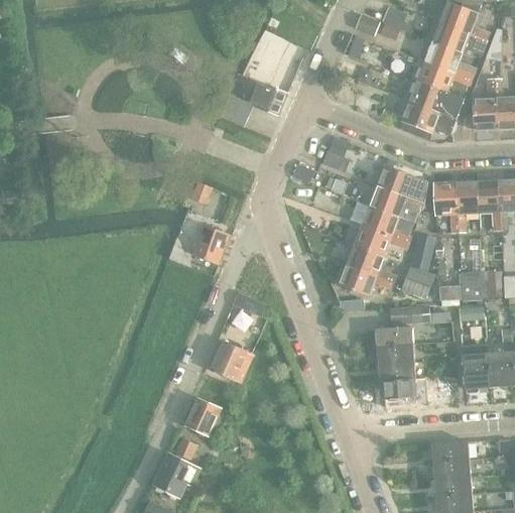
[(478,12),(461,5),(447,0),(440,20),(487,39),(489,32),(472,25),(478,12)]
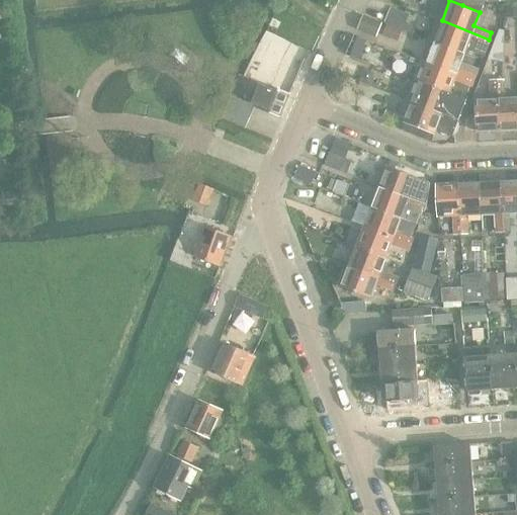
[(480,12),(484,1),(463,1),(462,5),(480,12)]
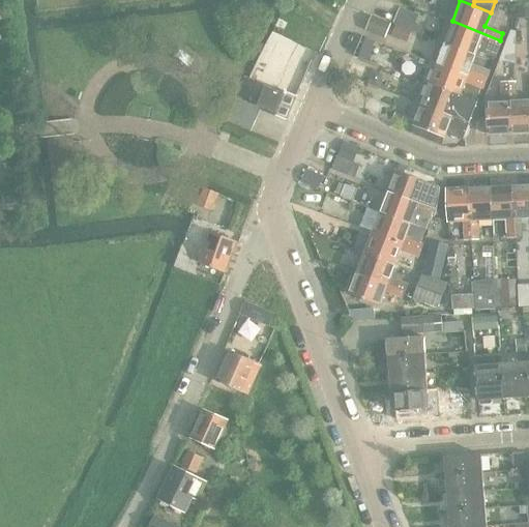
[(393,21),(407,26),(413,12),(399,6),(393,21)]
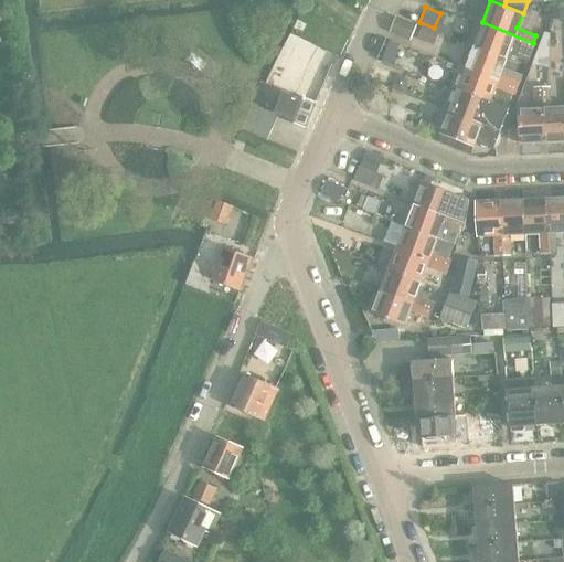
[(389,30),(410,38),(415,23),(394,14),(389,30)]
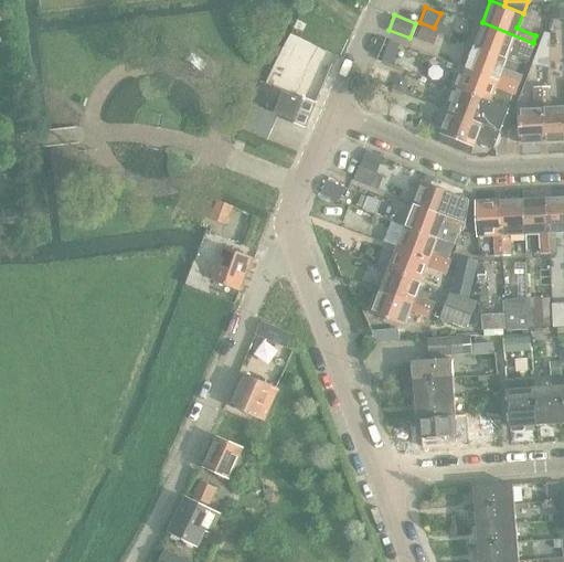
[(533,43),(482,22),(474,44),(506,57),(508,52),(527,59),(533,43)]
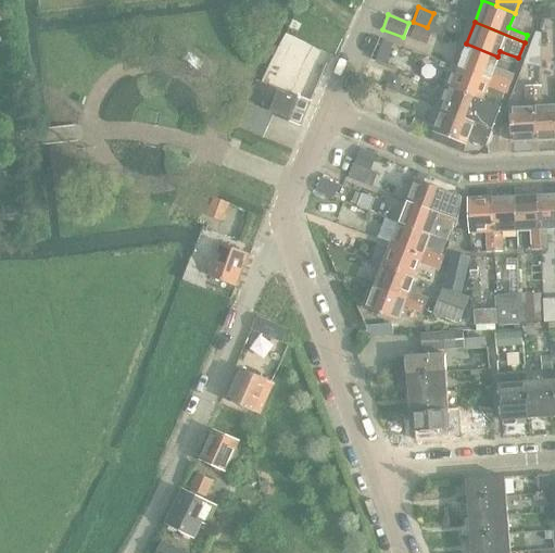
[(430,30),(414,25),(411,35),(426,41),(430,30)]
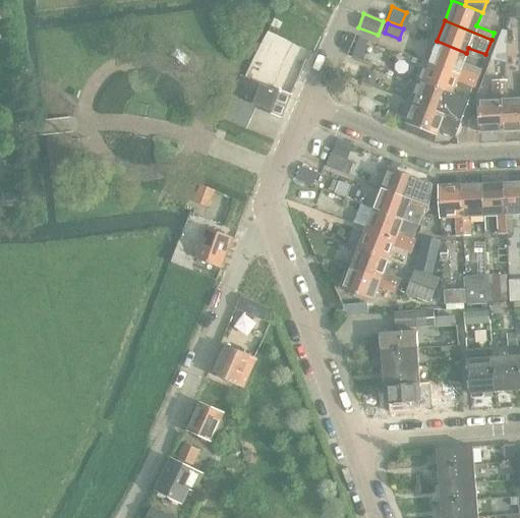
[(501,30),(490,57),(504,59),(506,30),(502,29),(501,30)]
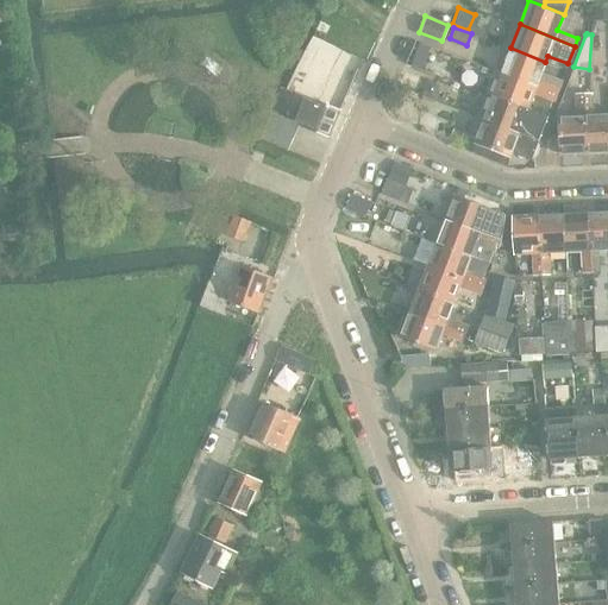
[(541,70),(545,62),(511,48),(502,70),(557,93),(562,79),(541,70)]
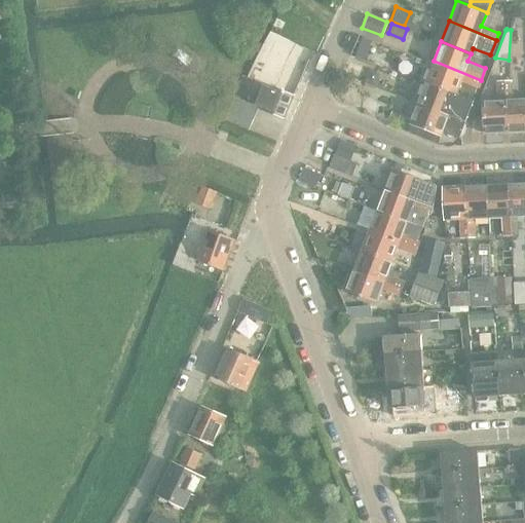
[(354,53),(354,54),(365,59),(365,58),(367,51),(358,47),(354,53)]
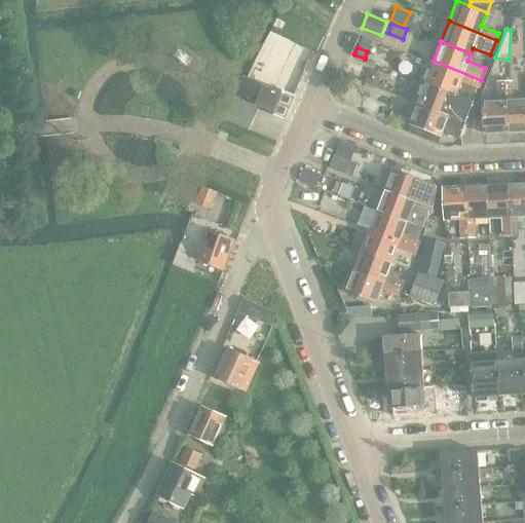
[(481,80),(434,61),(425,81),(455,94),(455,92),(457,88),(473,94),(477,85),(478,86),(481,80)]
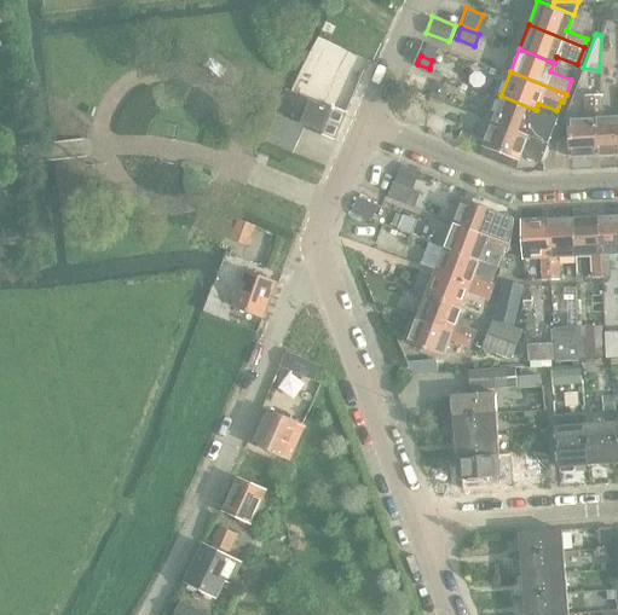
[(448,85),(434,80),(428,93),(443,99),(448,85)]
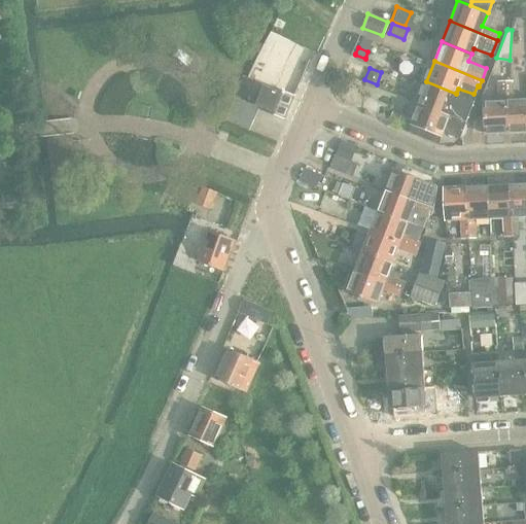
[(347,80),(348,89),(358,88),(357,80),(347,80)]
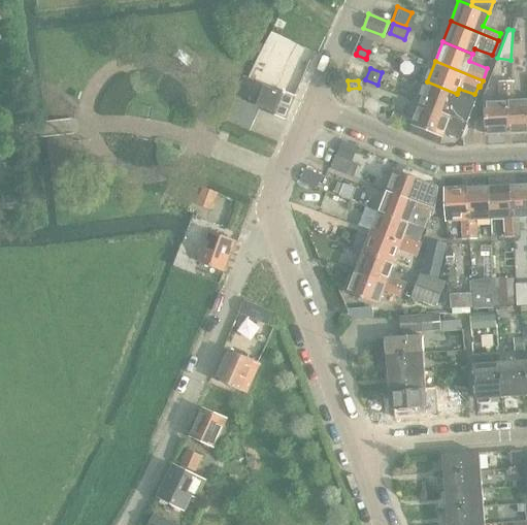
[(485,116),(485,132),(507,131),(505,80),(498,80),(499,99),(484,100),(485,116)]
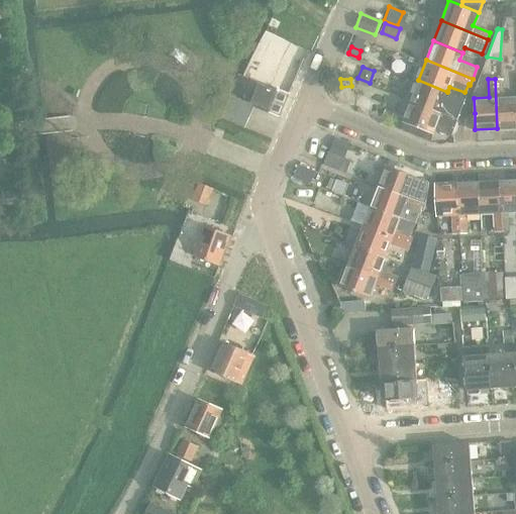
[(502,79),(495,79),(497,128),(515,127),(515,96),(503,97),(502,79)]
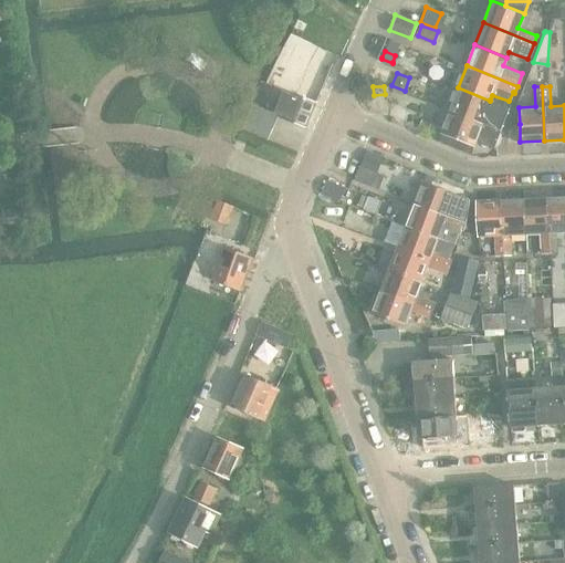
[(490,101),(458,87),(449,110),(500,129),(509,107),(490,100),(490,101)]
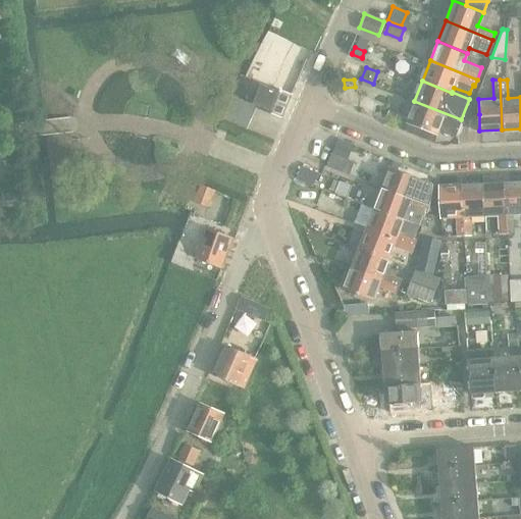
[(281,116),(292,93),(271,85),(270,87),(260,84),(252,103),(258,106),(262,108),(261,109),(281,116)]
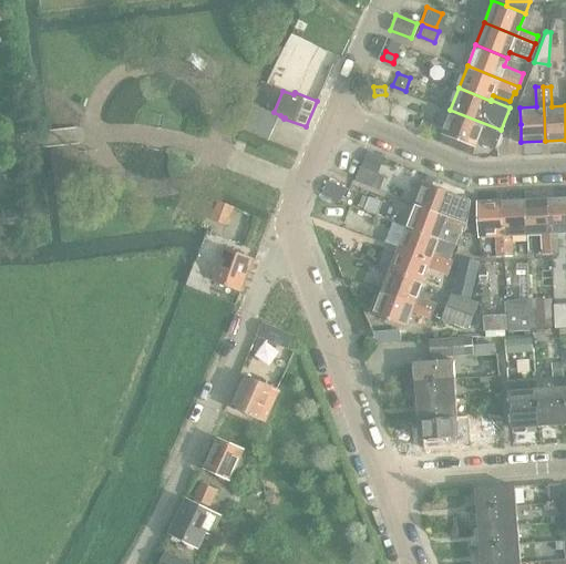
[(501,130),(450,110),(439,141),(471,153),(476,139),(495,146),(501,130)]
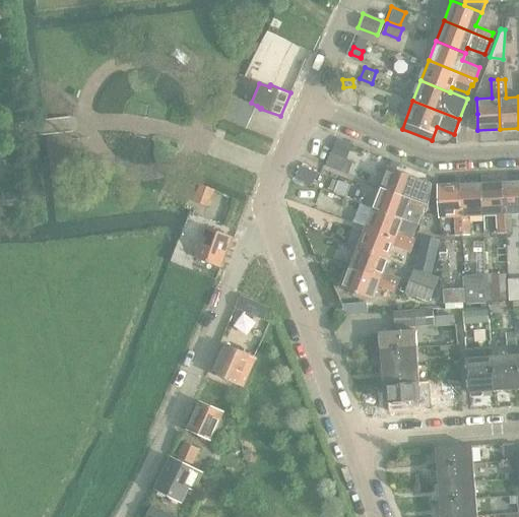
[(344,157),(350,142),(335,136),(329,151),(344,157)]
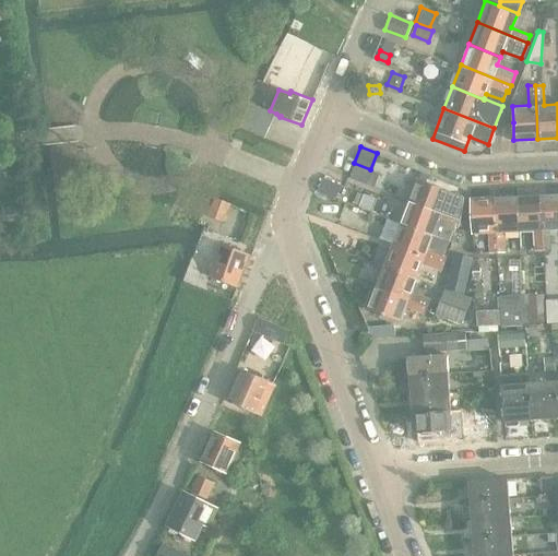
[(370,169),(354,163),(348,176),(372,187),(378,173),(370,169)]
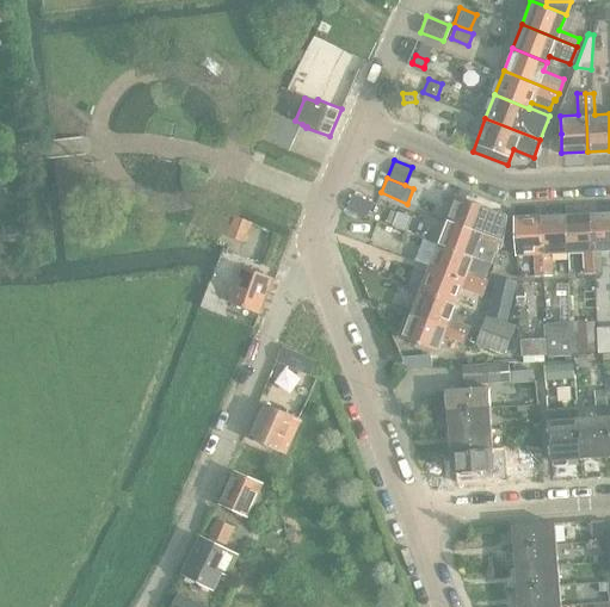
[(351,192),(345,205),(365,214),(371,200),(351,192)]
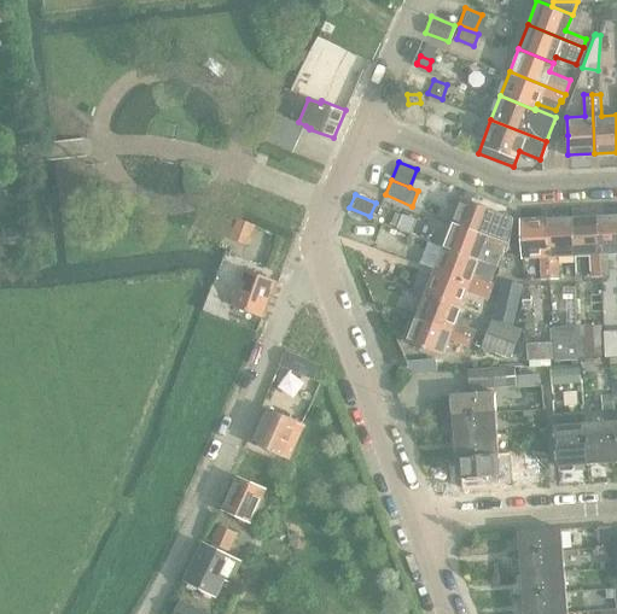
[(461,197),(452,221),(507,243),(512,229),(512,216),(461,197)]
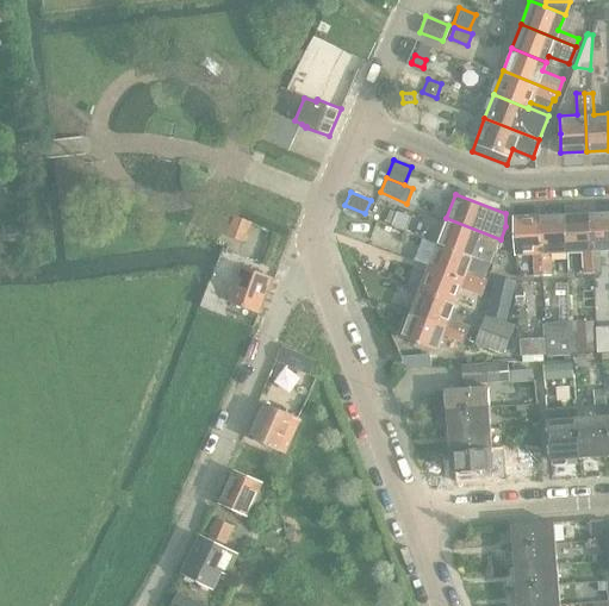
[(608,211),(589,212),(591,270),(600,270),(600,249),(608,248),(608,211)]
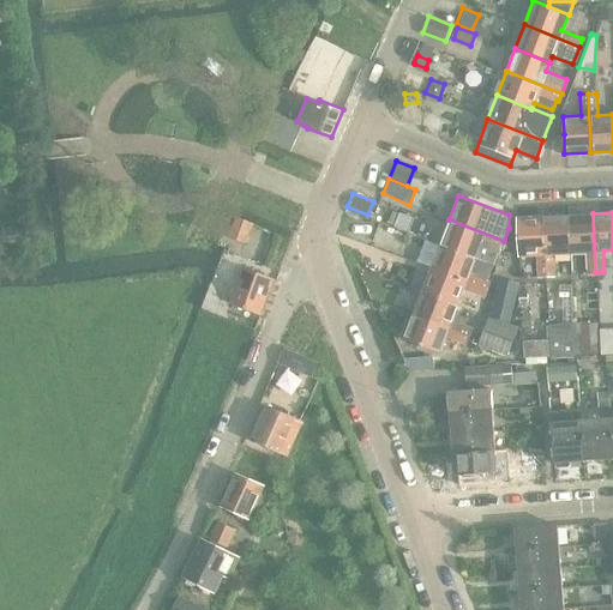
[(593,213),(568,215),(570,252),(587,252),(588,273),(595,272),(593,213)]
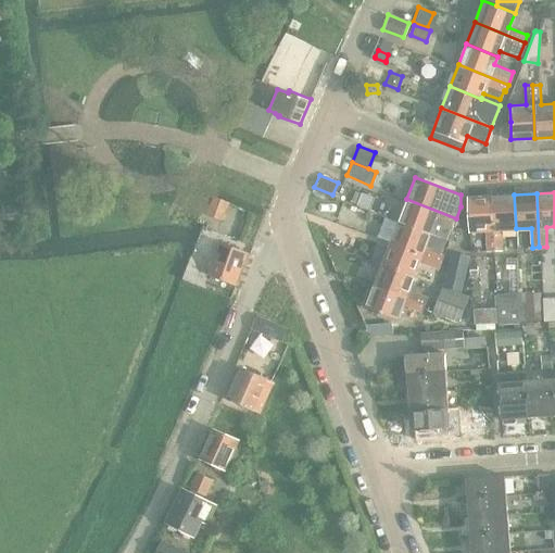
[(514,195),(491,196),(493,249),(501,249),(501,229),(516,228),(514,195)]
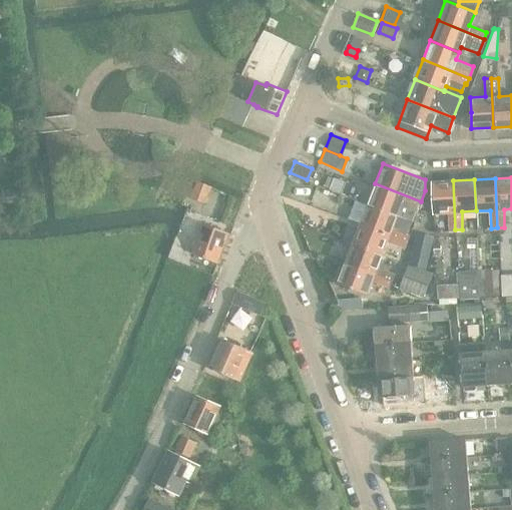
[(190,196),(192,196),(205,201),(211,186),(196,180),(190,196)]
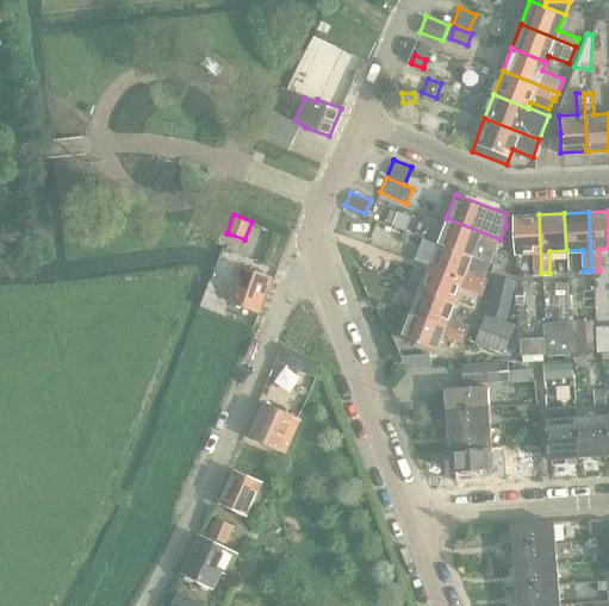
[(539,214),(513,216),(515,254),(533,252),(534,274),(541,273),(539,214)]
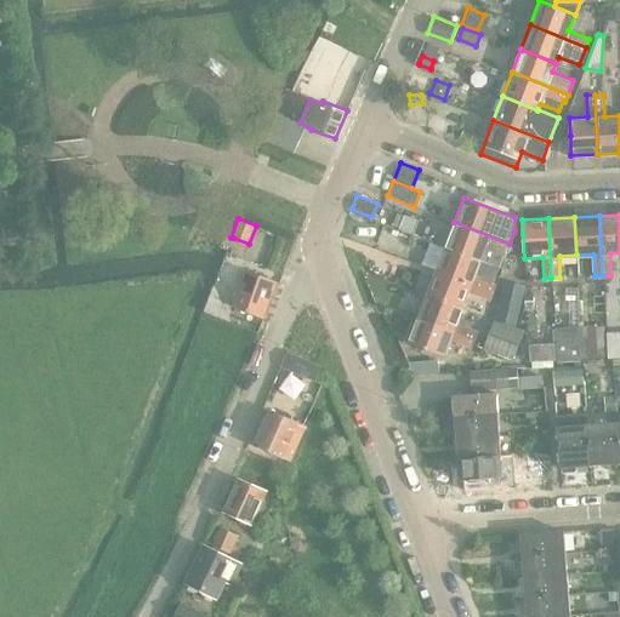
[(510,244),(454,222),(444,246),(489,263),(498,267),(504,250),(507,251),(510,244)]
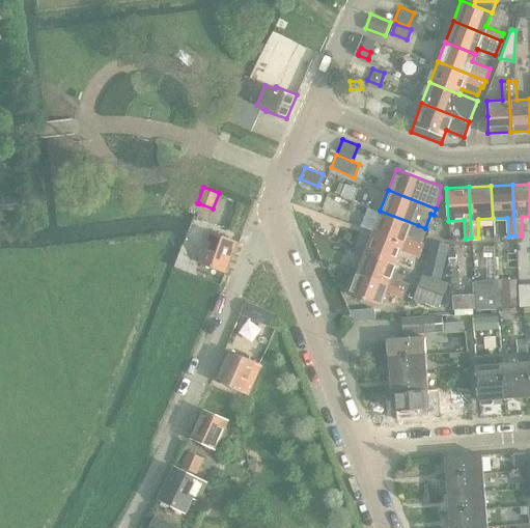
[(413,239),(418,225),(380,211),(372,230),(420,248),(423,242),(413,239)]
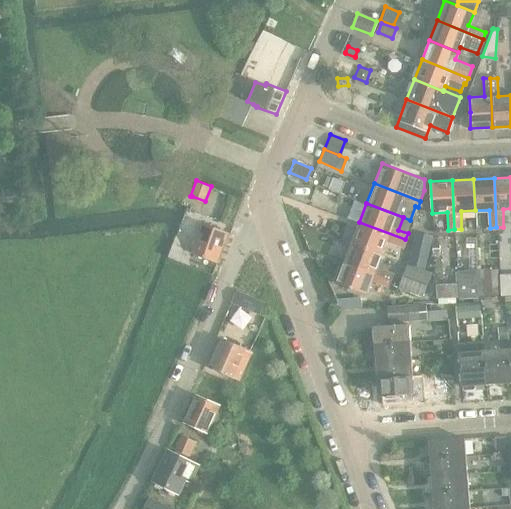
[(216,262),(228,232),(202,222),(192,248),(191,247),(190,251),(216,262)]
